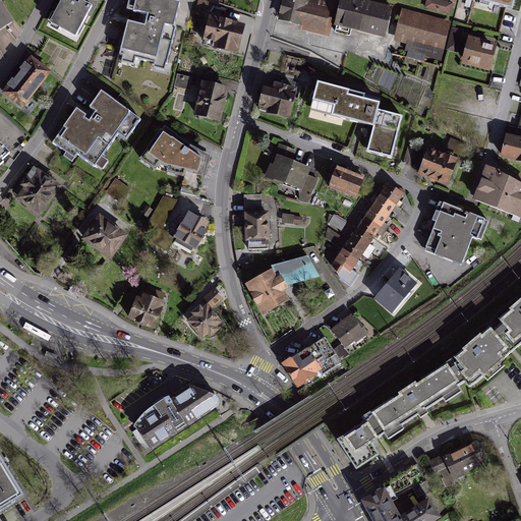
[(76,35),(94,4),(87,0),(79,0),(79,2),(76,0),(61,0),(56,10),(51,20),(76,35)]
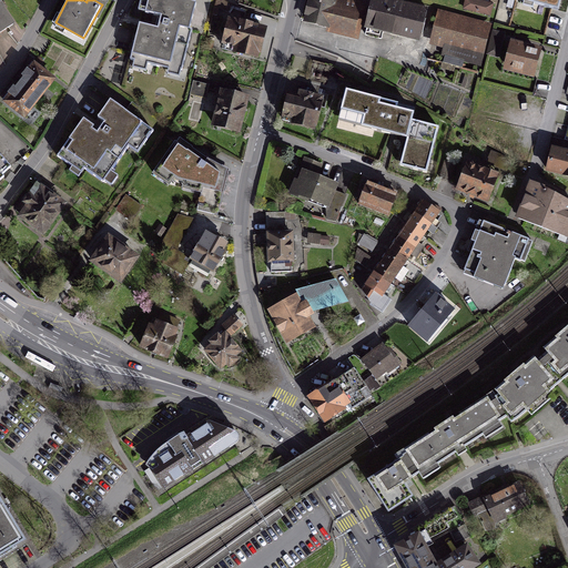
[(142,24),(132,62),(179,74),(198,0),(149,0),(146,10),(163,14),(160,26),(159,29),(142,24)]
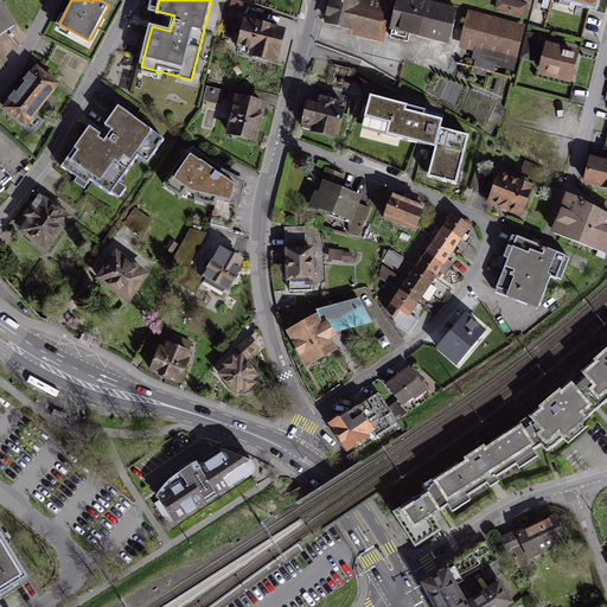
[(362,0),(330,0),(325,23),(346,27),(351,29),(351,32),(375,37),(381,38),(388,6),(362,0)]
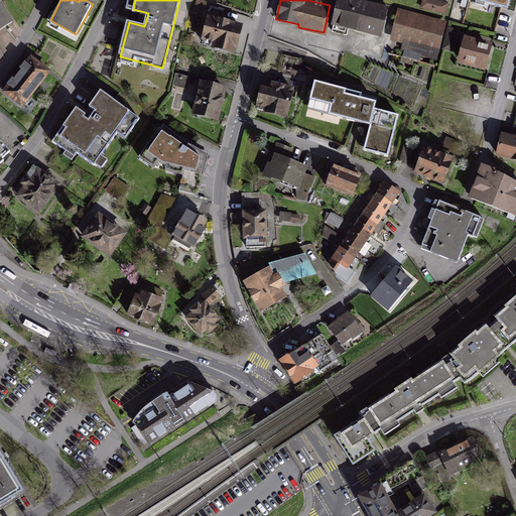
[(387,5),(365,0),(337,0),(336,5),(331,26),(379,38),(387,5)]
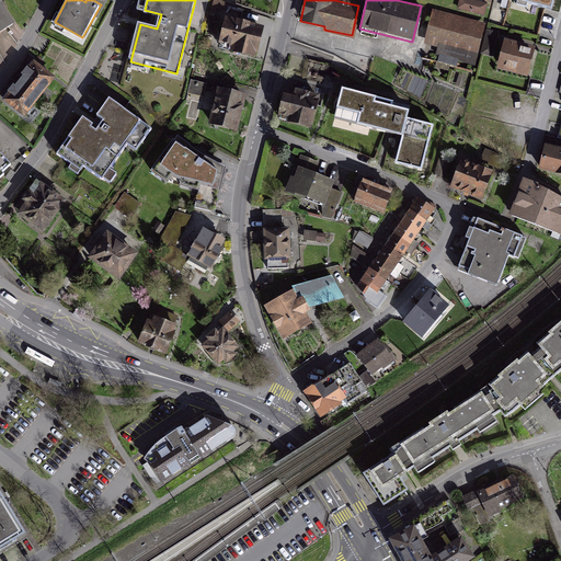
[(483,0),(459,0),(458,9),(487,14),(489,1),(483,0)]
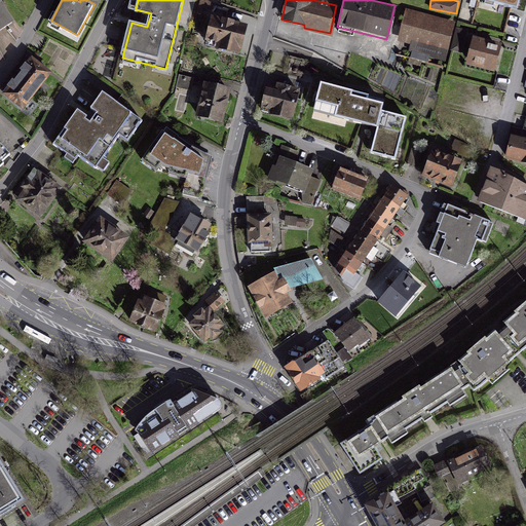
[(481,0),(481,2),(511,8),(512,0),(481,0)]
